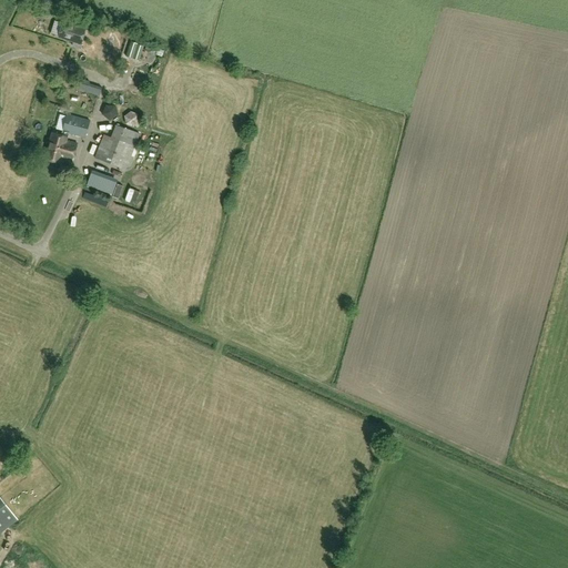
[(79,48),(84,29),(64,21),(59,38),(73,42),(72,46),(79,48)]
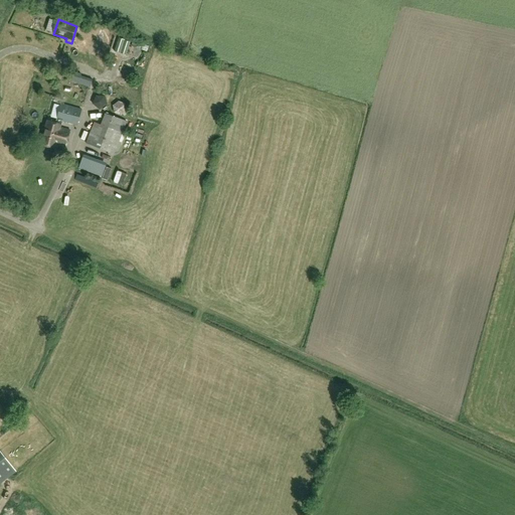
[(81,74),(72,71),(69,80),(78,83),(81,74)]
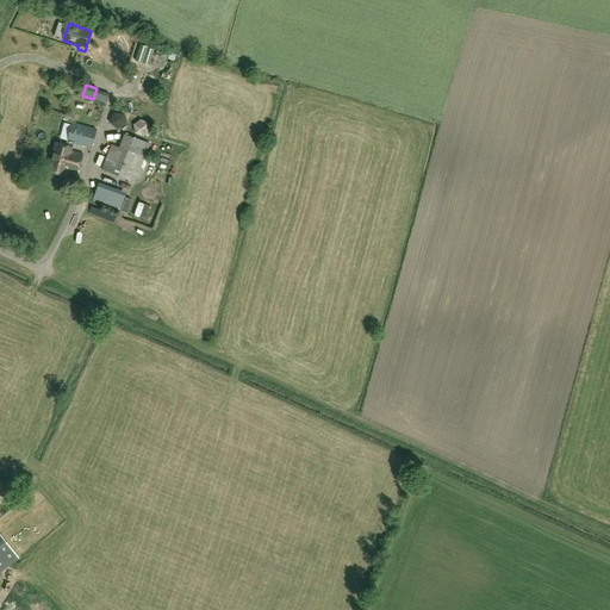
[(92,148),(97,130),(73,123),(67,142),(92,148)]
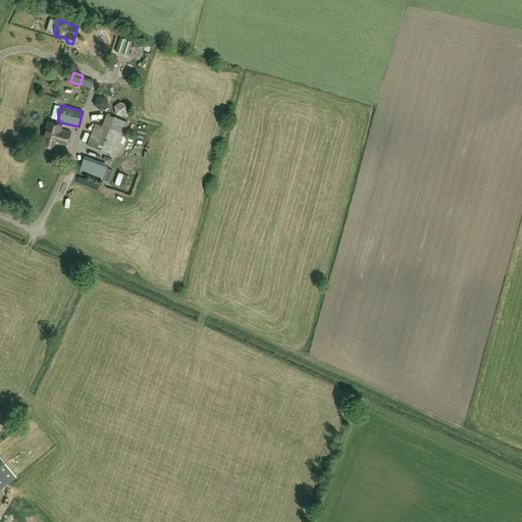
[(115,156),(127,122),(106,114),(101,126),(95,124),(87,145),(115,156)]
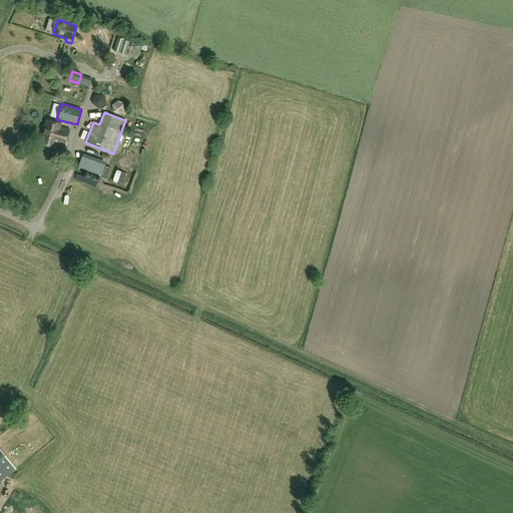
[(65,148),(70,130),(60,127),(61,124),(47,120),(40,144),(54,148),(55,145),(65,148)]
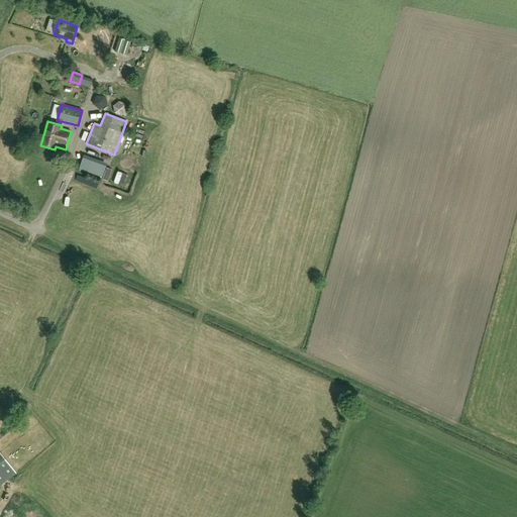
[(95,173),(100,158),(88,153),(82,169),(95,173)]
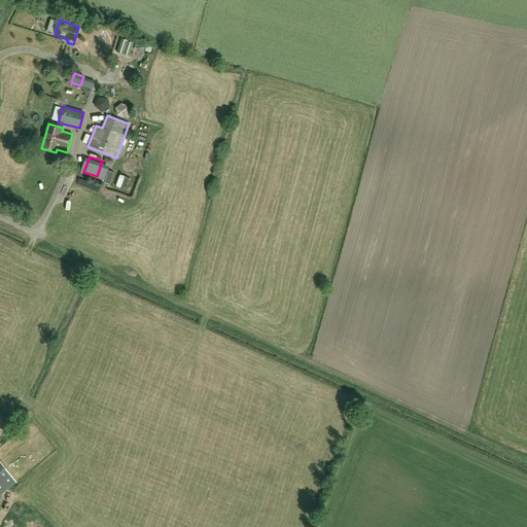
[(0,494),(16,482),(0,460),(0,494)]
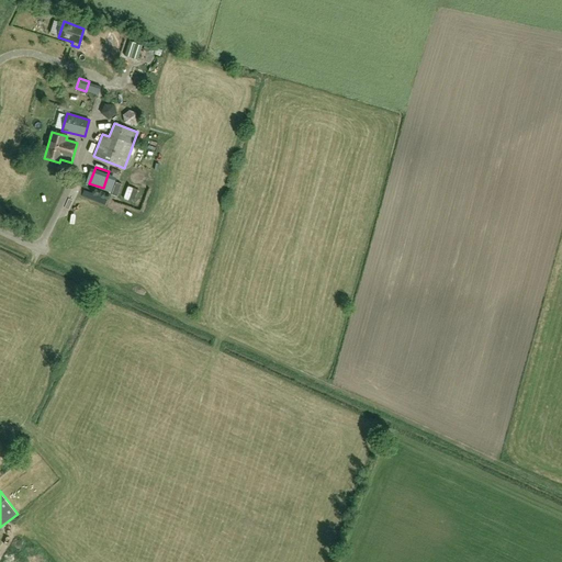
[(35,518),(40,524),(48,518),(45,512),(35,518)]
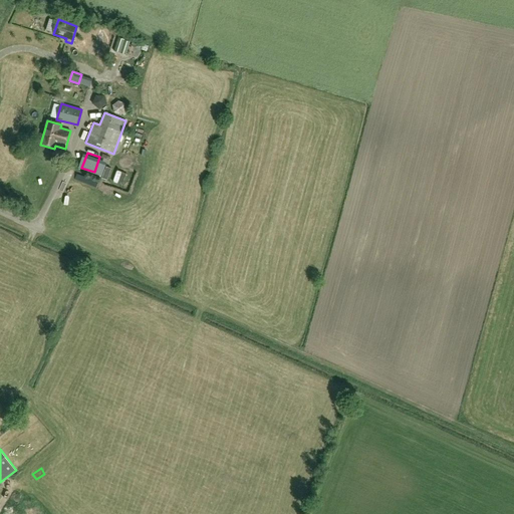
All buildings are outlined.
